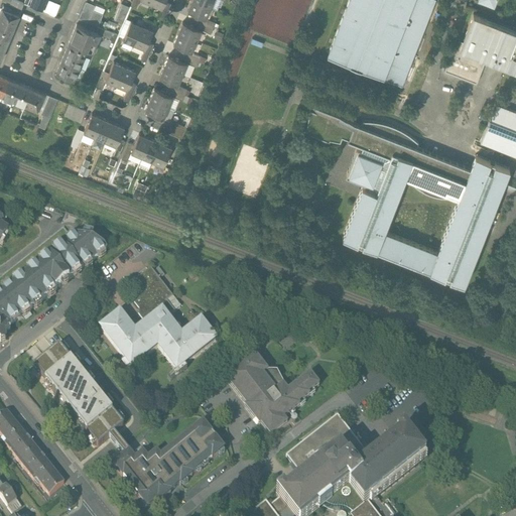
[(23,4),(13,0),(3,0),(7,2),(6,4),(21,10),(23,4)]
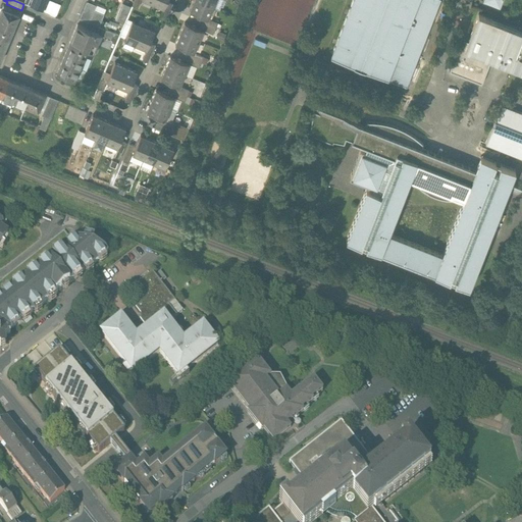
[(33,0),(31,7),(43,12),(47,0),(33,0)]
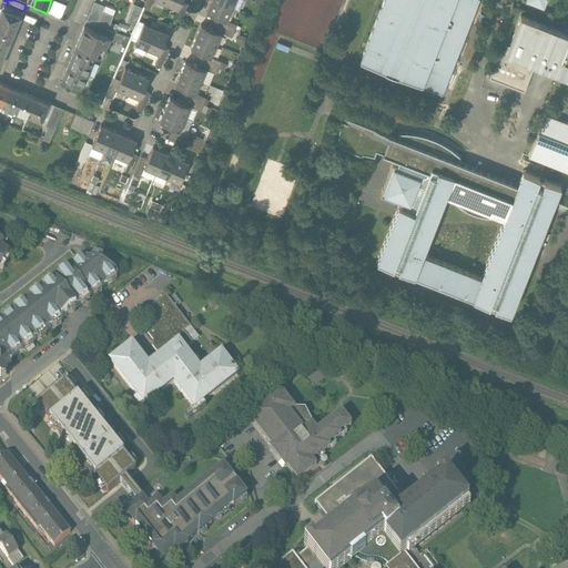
[(145,0),(143,7),(150,10),(153,0),(145,0)]
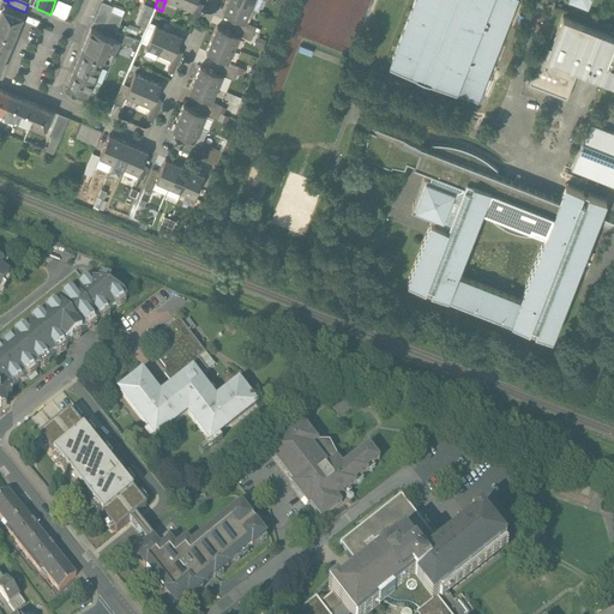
[(197,0),(181,0),(180,5),(193,11),(197,1),(197,0)]
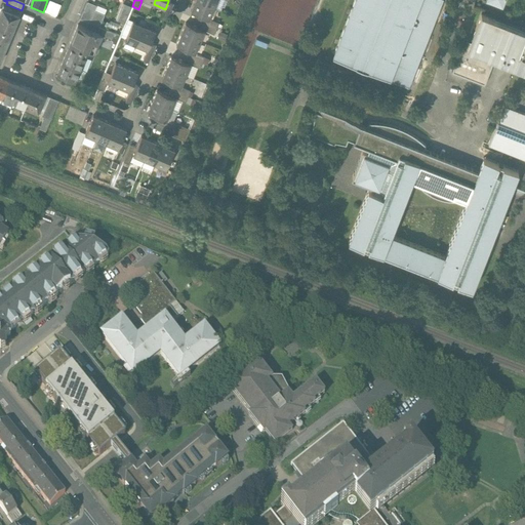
[(214,8),(195,0),(191,11),(202,16),(209,19),(214,8)]
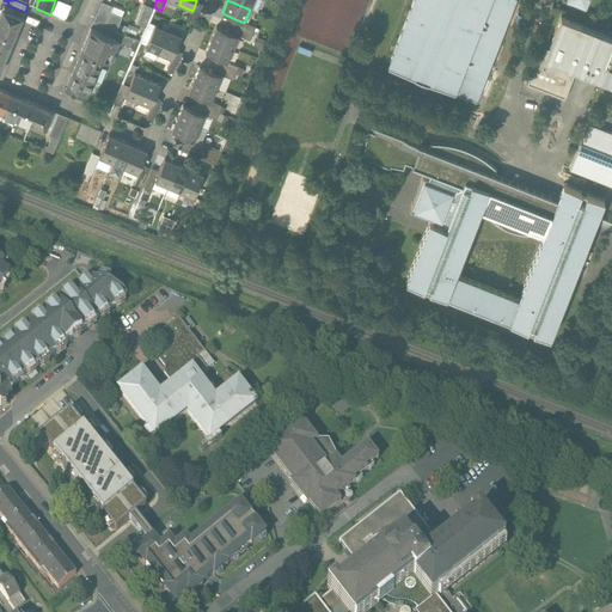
[(515,0),(414,0),(387,67),(476,102),(481,90),(478,89),(482,79),(484,80),(495,55),(491,54),(496,44),(499,46),(508,20),(506,19),(509,10),(512,11),(515,0)]
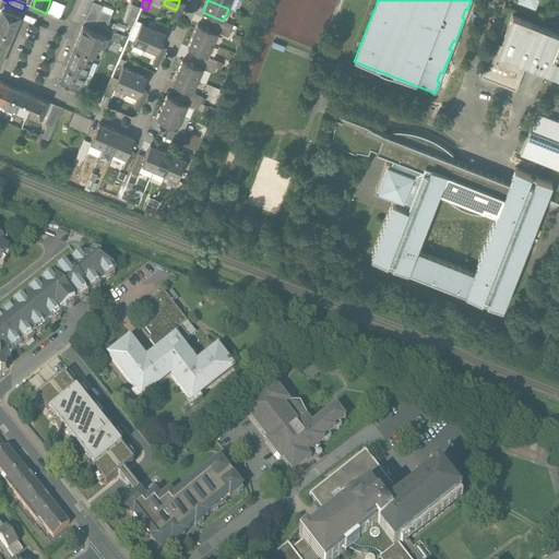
[(60,3),(54,1),(49,11),(56,13),(60,3)]
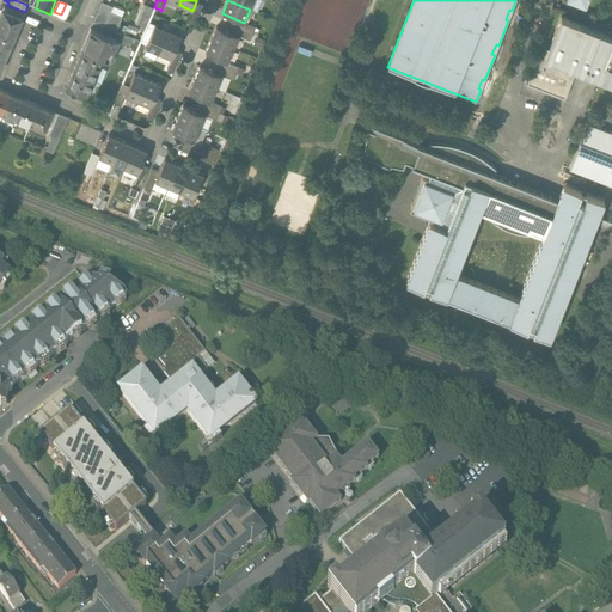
[(196,1),(193,11),(188,22),(194,24),(202,5),(196,1)]
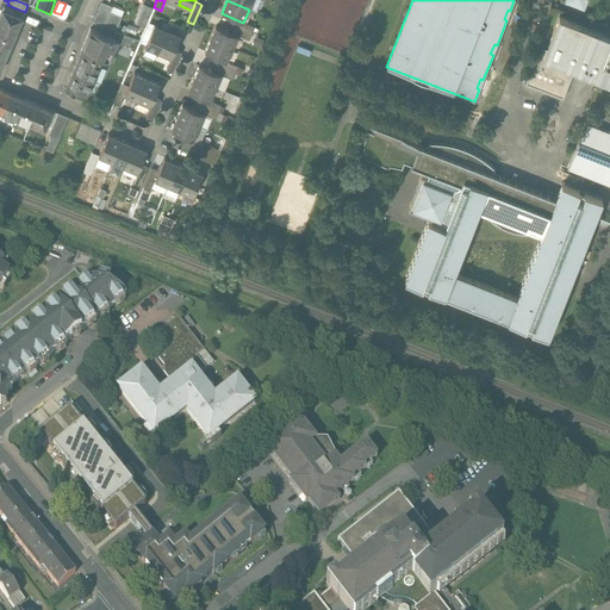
[(100,4),(93,23),(104,27),(110,13),(112,8),(100,4)]
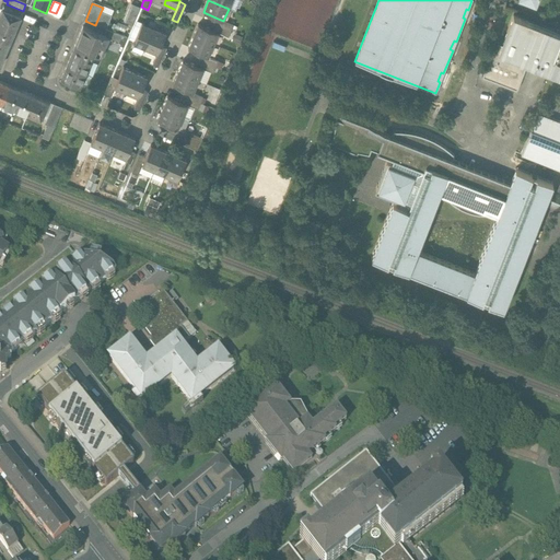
[(12,10),(3,6),(0,13),(0,22),(15,30),(21,16),(11,13),(12,10)]
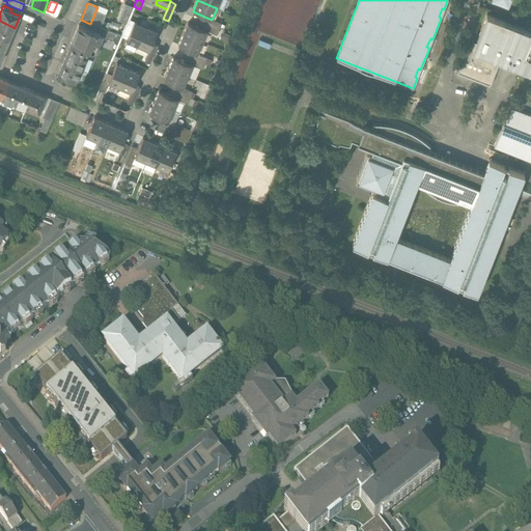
[(133,8),(123,5),(117,21),(126,25),(133,8)]
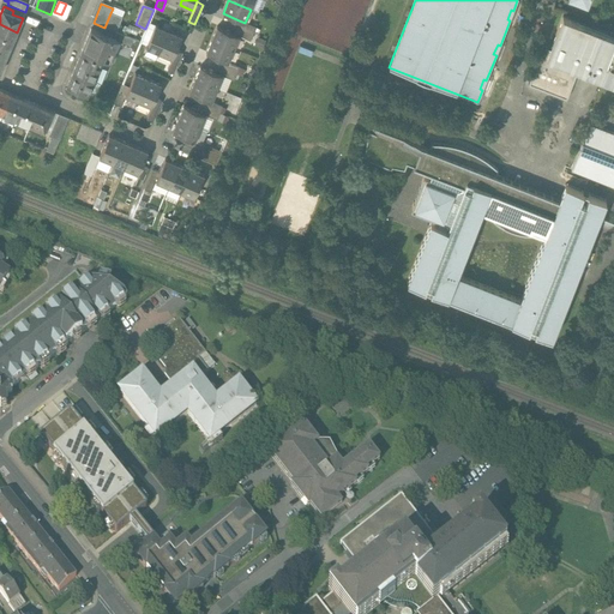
[(122,18),(110,13),(104,28),(110,30),(116,32),(122,18)]
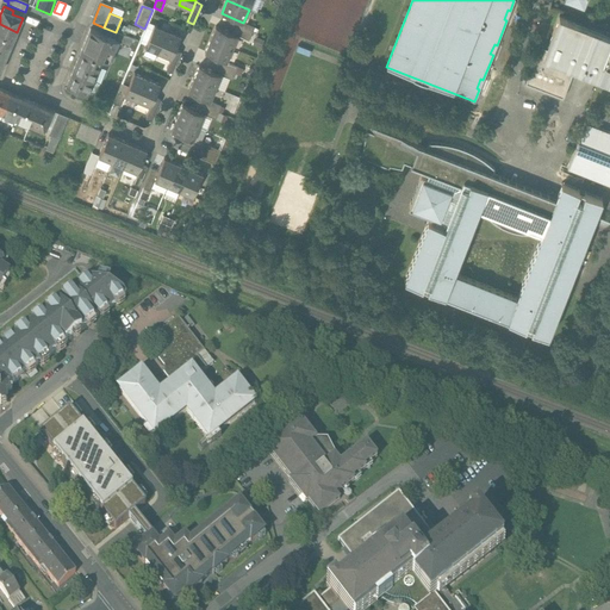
[(609,36),(559,17),(547,49),(540,47),(524,85),(562,99),(574,69),(609,83),(609,36)]
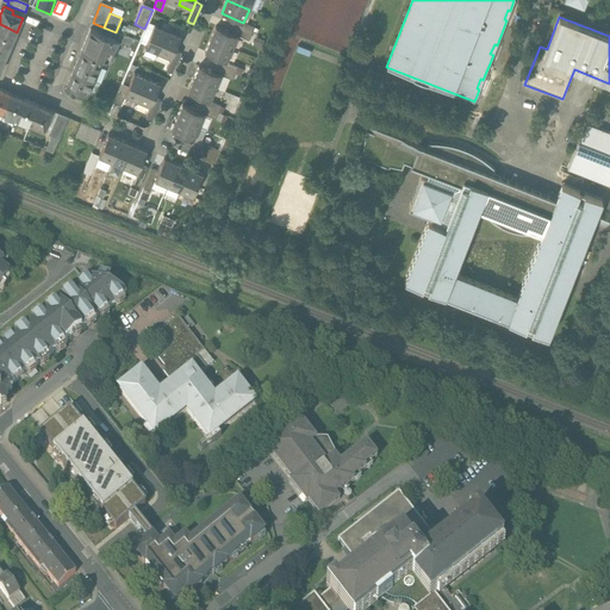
[(243,23),(235,19),(232,25),(251,33),(255,27),(243,23)]
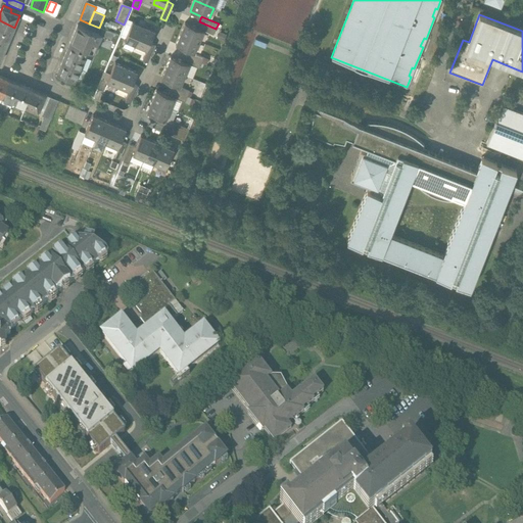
[(0,20),(0,35),(9,39),(14,28),(0,20)]
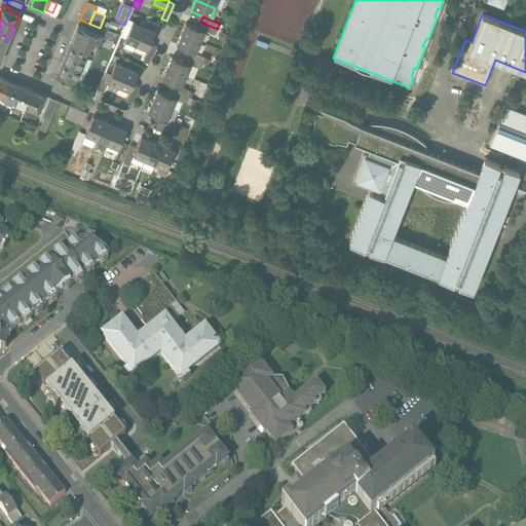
[(134,22),(125,41),(137,45),(144,27),(134,22)]
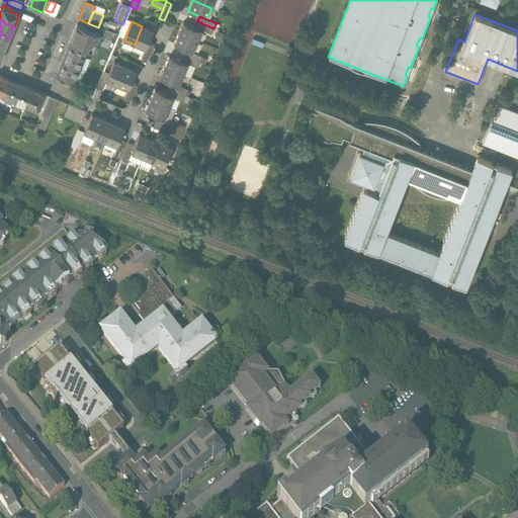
[(213,28),(197,21),(194,27),(202,30),(201,30),(211,34),(213,28)]
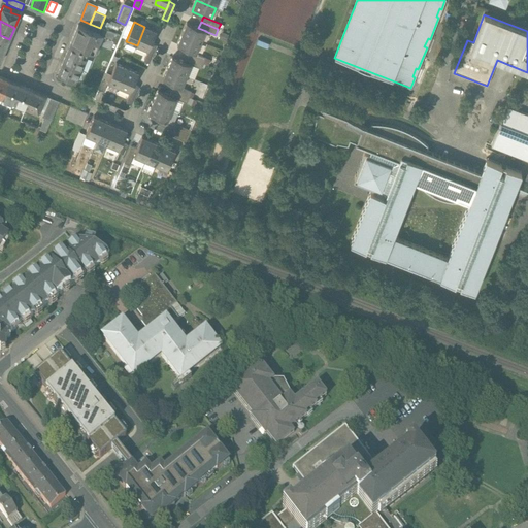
[(198,28),(187,23),(182,34),(201,42),(205,31),(206,31),(198,28)]
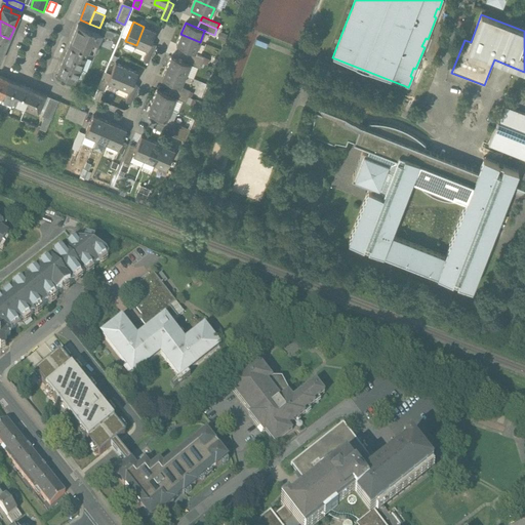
[(92,32),(77,25),(70,43),(87,51),(91,52),(95,44),(97,44),(101,37),(101,35),(92,32)]
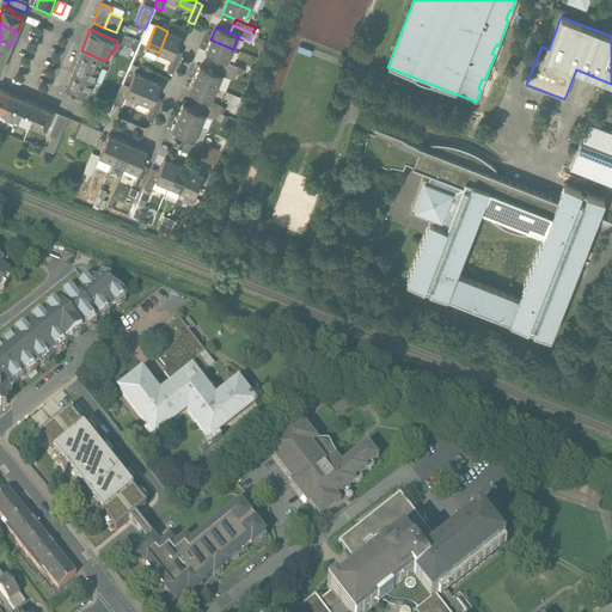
[(116,32),(110,30),(108,37),(117,41),(117,43),(129,48),(133,40),(116,32)]
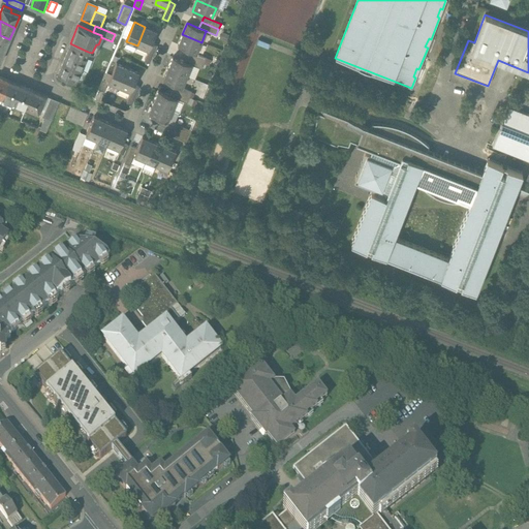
[(156,31),(145,27),(137,45),(148,51),(149,51),(152,43),(156,31)]
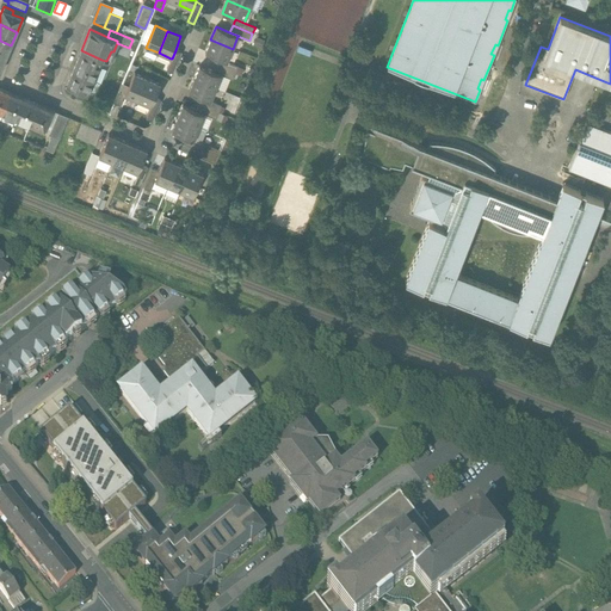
[(140,42),(133,39),(129,48),(136,50),(140,42)]
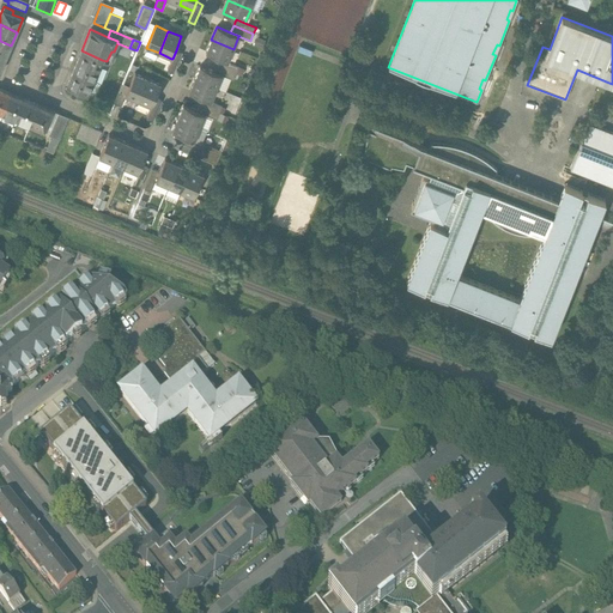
[(234,49),(211,40),(206,53),(219,59),(228,62),(234,49)]
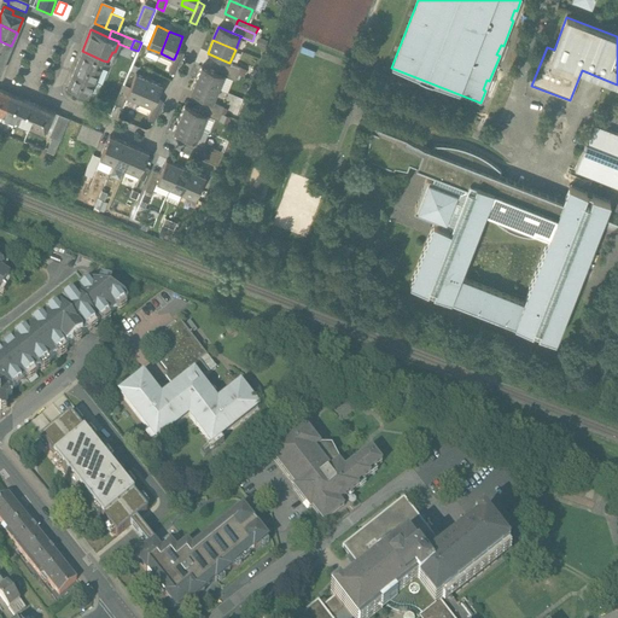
[(11,46),(0,41),(0,58),(5,60),(11,46)]
